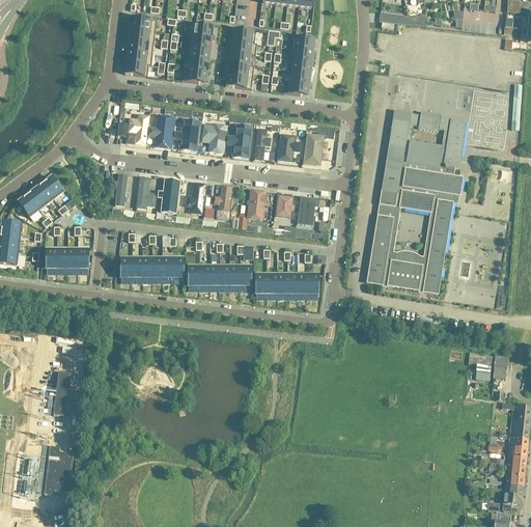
[(390,11),(389,20),(397,21),(399,21),(400,12),(390,11)]
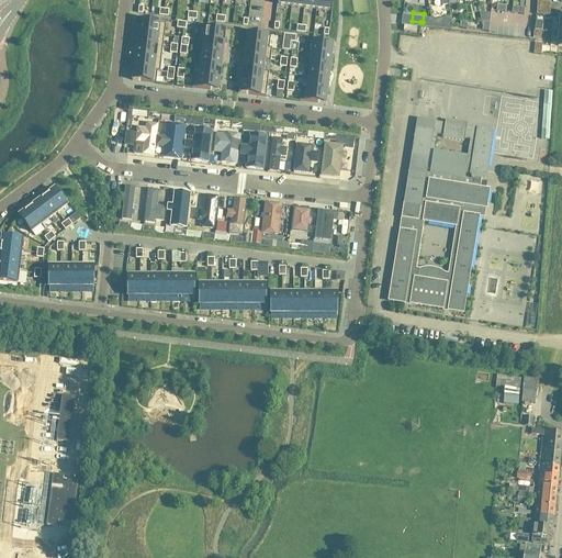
[(164,31),(166,20),(139,17),(138,29),(164,31)]
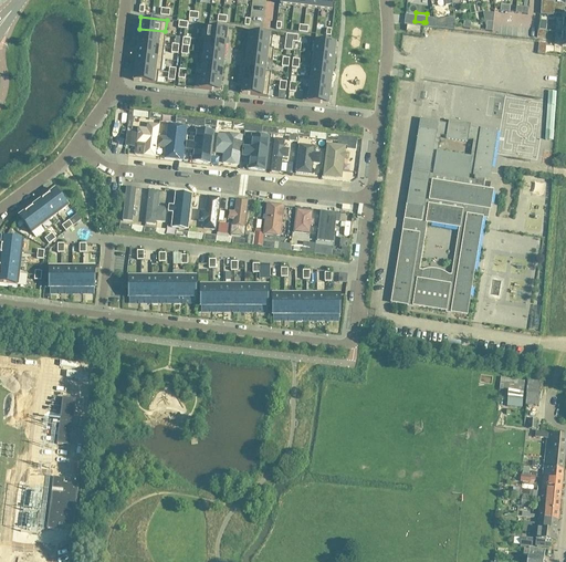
[(201,23),(199,37),(205,38),(205,37),(226,39),(228,27),(201,23)]
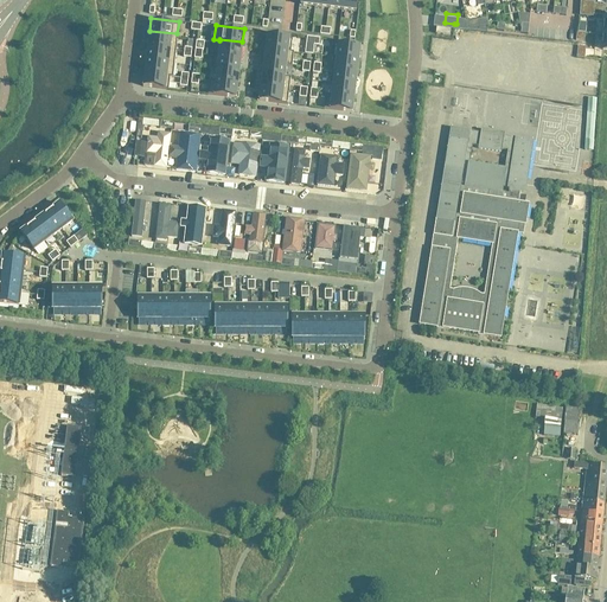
[(177,33),(149,31),(147,43),(176,46),(177,33)]
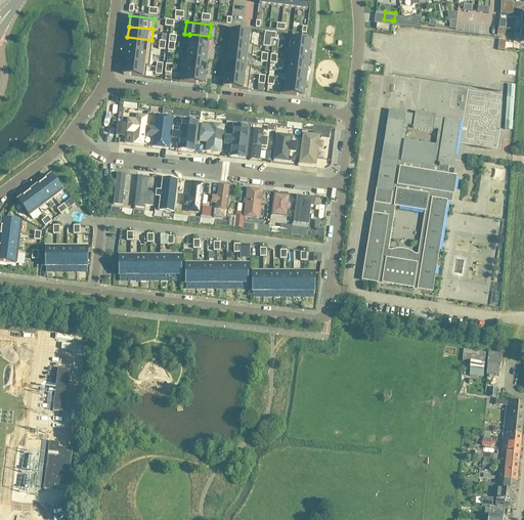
[(252,30),(230,27),(229,38),(251,41),(252,30)]
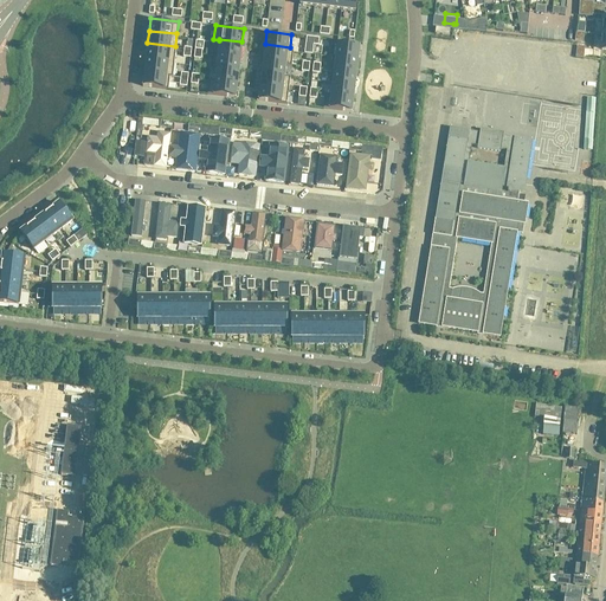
[(219,39),(219,40),(218,51),(218,52),(240,55),(242,41),(219,39)]
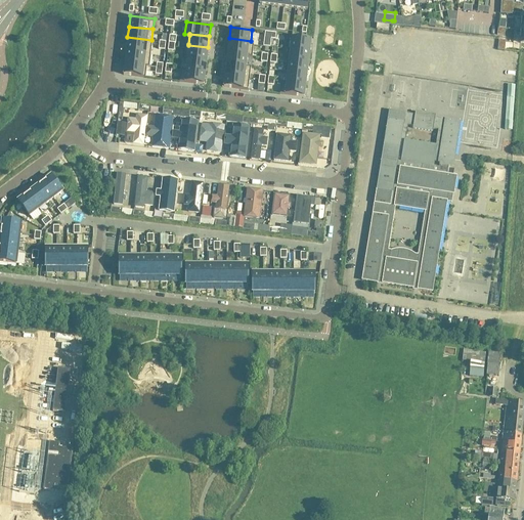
[(311,37),(291,35),(290,45),(290,46),(309,48),(311,37)]
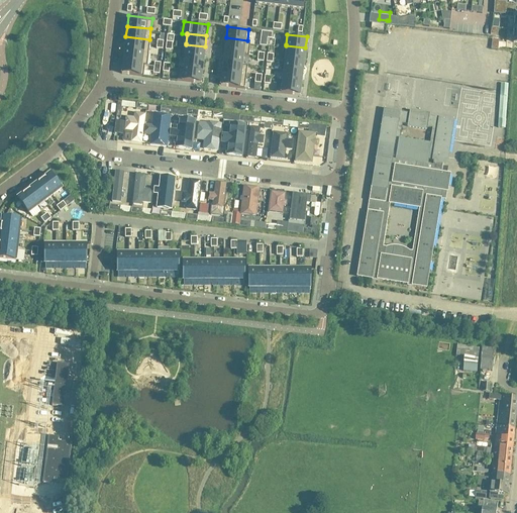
[(149,39),(125,36),(124,47),(148,50),(149,39)]
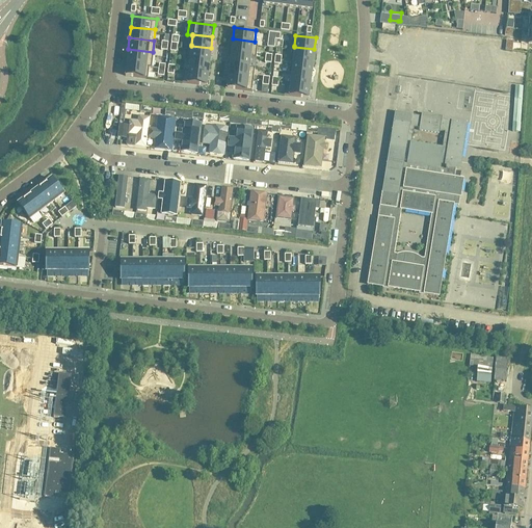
[(250,53),(256,54),(257,42),(255,42),(233,38),(231,50),(250,53)]
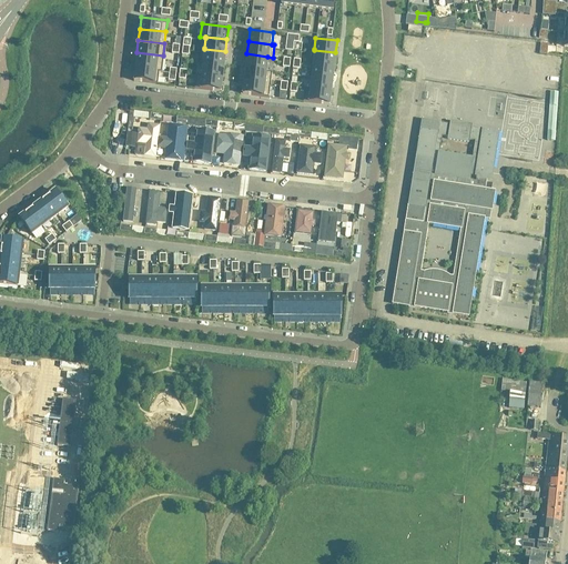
[(201,48),(200,61),(202,61),(223,63),(225,51),(204,49),(204,48),(201,48)]
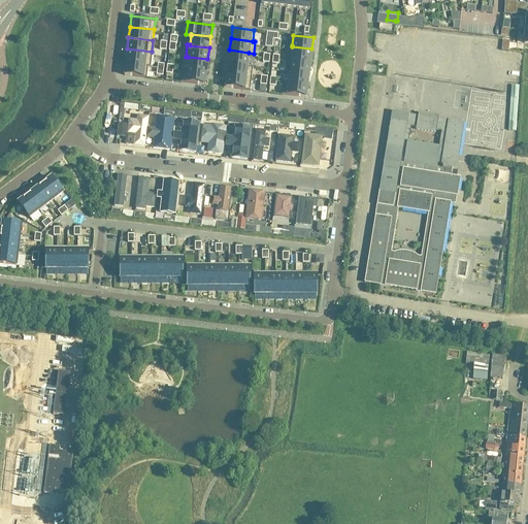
[(292,46),(292,45),(290,45),(288,57),(310,60),(311,48),(292,46)]
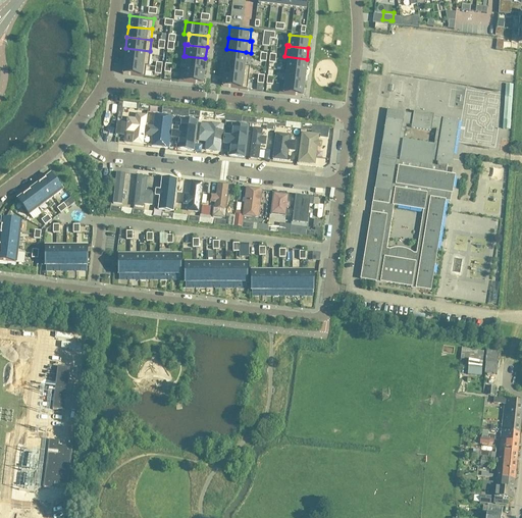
[(146,62),(148,62),(150,51),(125,48),(124,59),(146,62)]
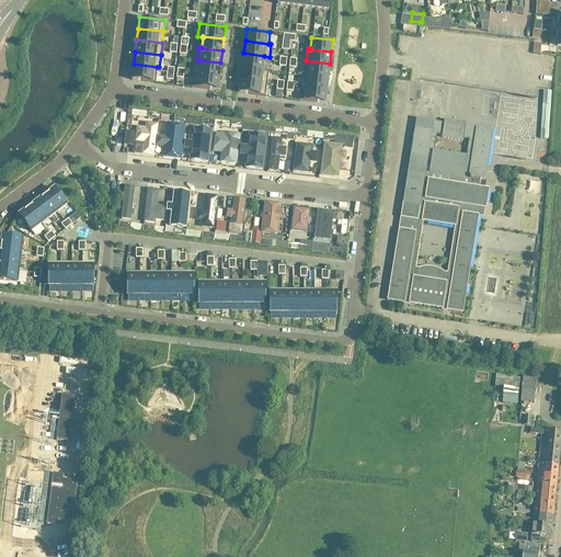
[(263,67),(264,56),(243,53),(242,65),(263,68),(263,67)]
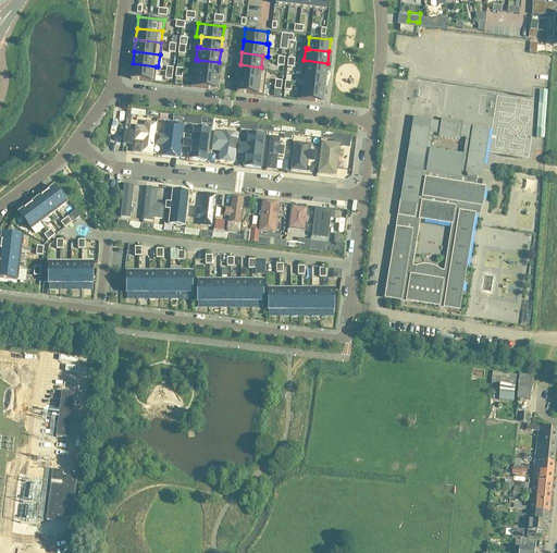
[(198,60),(197,71),(218,74),(219,62),(198,60)]
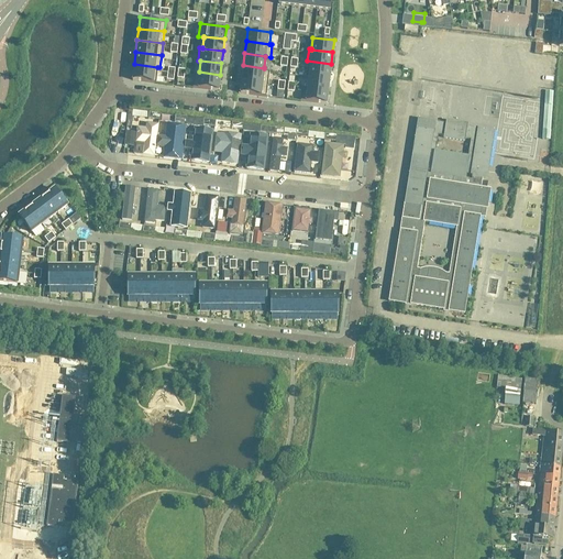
[(307,61),(306,74),(308,74),(330,76),(331,64),(307,61)]
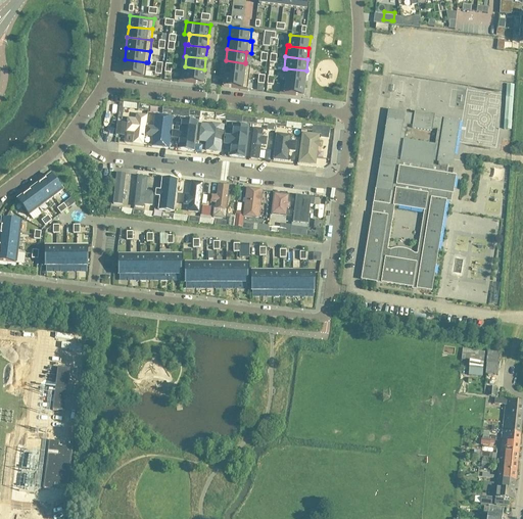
[(123,71),(145,74),(146,62),(125,59),(123,71)]
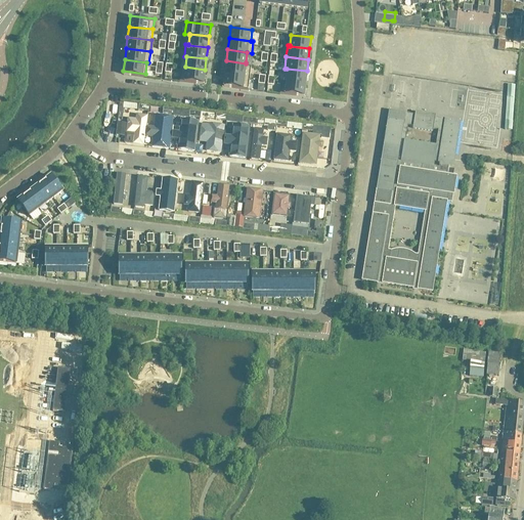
[(246,63),(226,60),(225,72),(249,75),(251,63),(246,62),(246,63)]
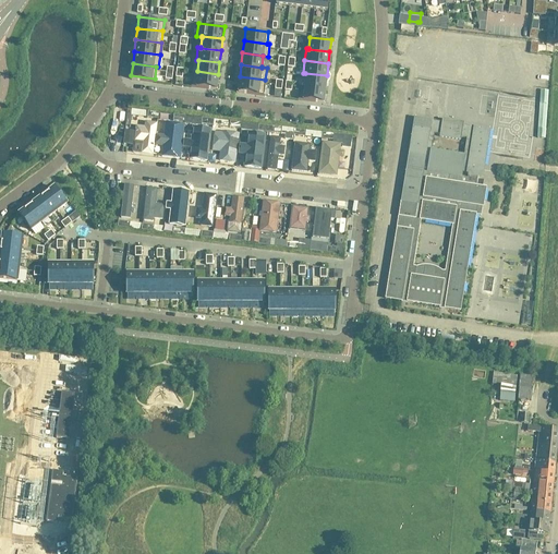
[(197,71),(193,70),(192,71),(191,83),(217,86),(218,74),(197,71)]
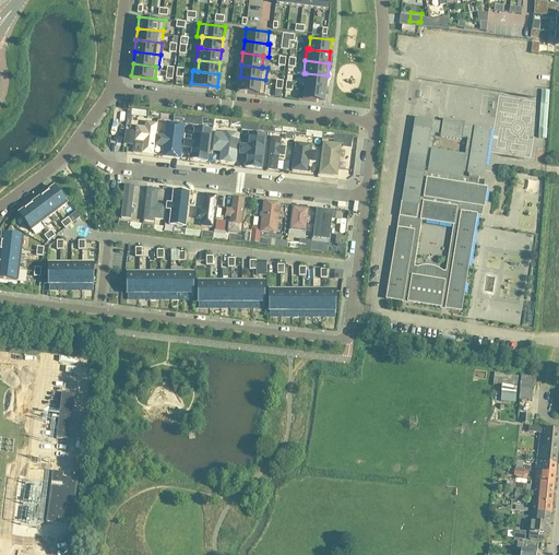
[(306,73),(305,84),(325,87),(328,75),(306,73)]
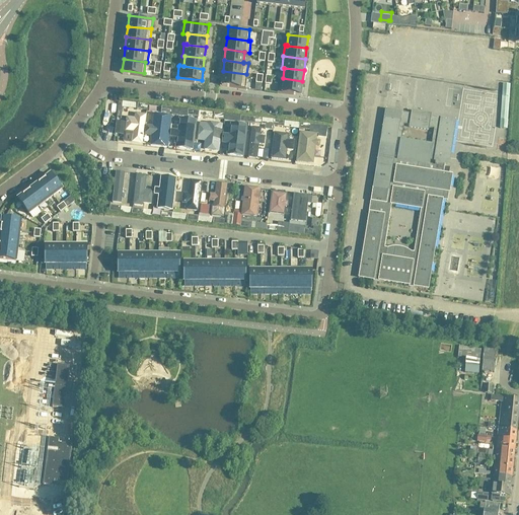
[(221,82),(245,85),(245,84),(246,74),(223,71),(221,82)]
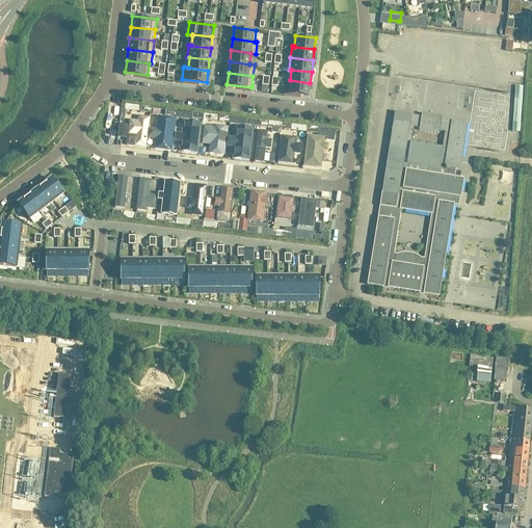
[(284,91),(309,95),(310,83),(290,80),(285,79),(284,91)]
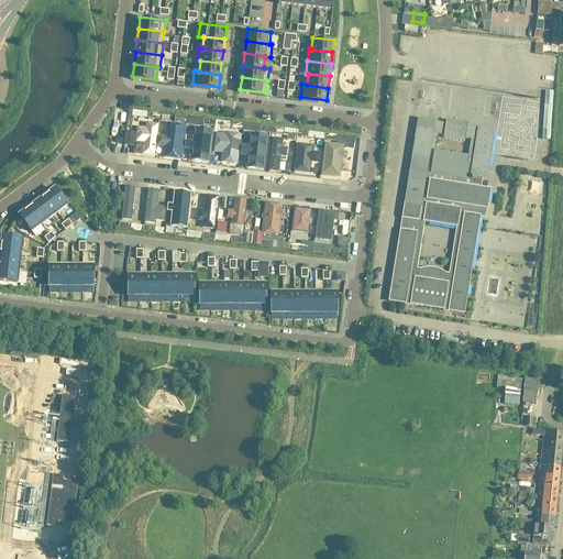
[(545,87),(542,135),(550,135),(553,88),(545,87)]
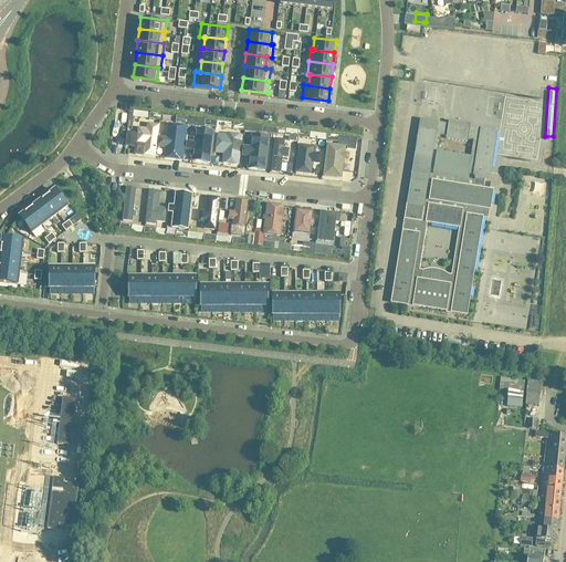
[(479,231),(482,214),(483,214),(488,215),(489,206),(490,206),(493,187),(483,186),(485,175),(490,176),(498,127),(469,123),(470,121),(469,121),(450,117),(449,117),(449,120),(420,115),(415,152),(405,215),(402,228),(391,298),(390,298),(390,299),(408,301),(408,300),(412,301),(412,302),(446,308),(447,306),(451,306),(450,309),(467,311),(467,310),(479,231)]
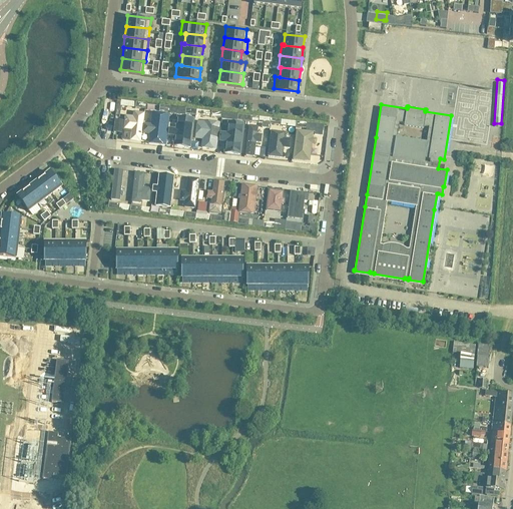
[(133,116),(124,115),(123,130),(131,131),(130,141),(142,142),(145,112),(133,111),(133,116)]
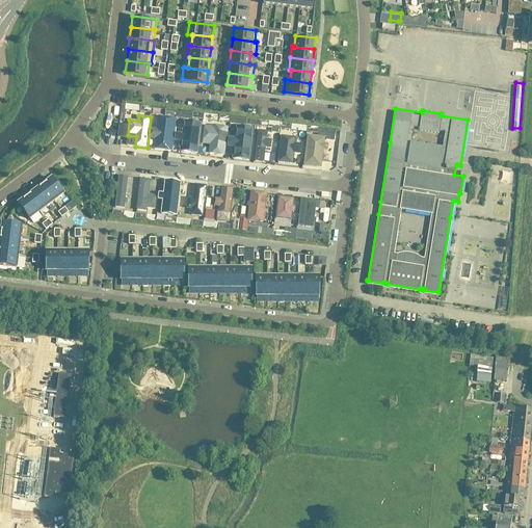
[(174,150),(175,117),(155,116),(155,136),(156,136),(156,149),(174,150)]
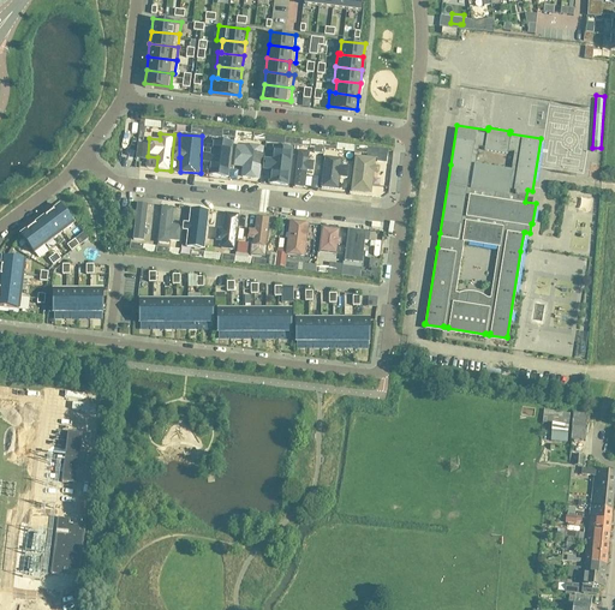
[(388,145),(368,143),(368,150),(366,153),(377,154),(377,157),(386,159),(387,153),(388,145)]
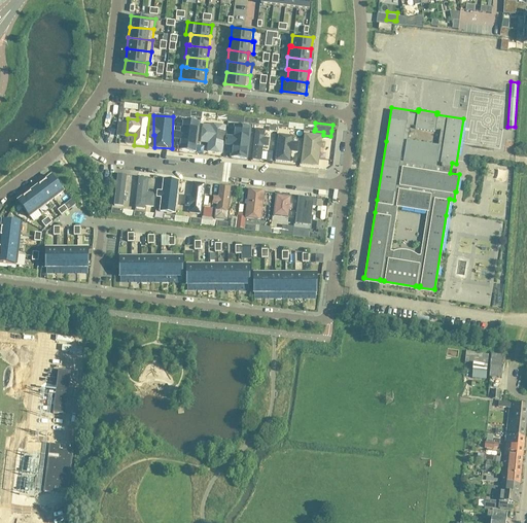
[(202,143),(207,143),(207,153),(224,154),(224,126),(202,125),(202,143)]
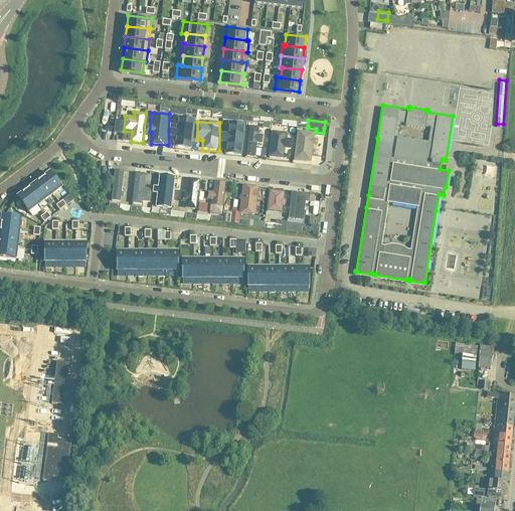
[(234,123),(233,129),(227,128),(226,133),(222,132),(220,141),(227,142),(225,150),(240,152),(244,124),(234,123)]
